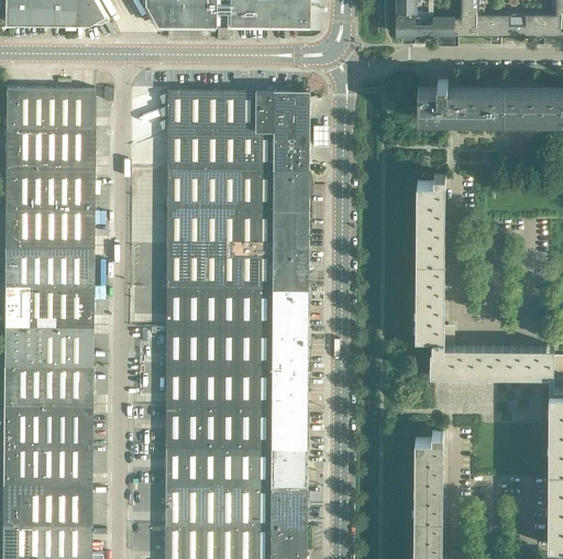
[(107,17),(97,0),(146,0),(146,4),(159,26),(218,26),(231,26),(231,28),(297,29),(311,29),(310,0),(7,0),(7,25),(89,25),(91,25),(102,25),(110,21),(107,17)]
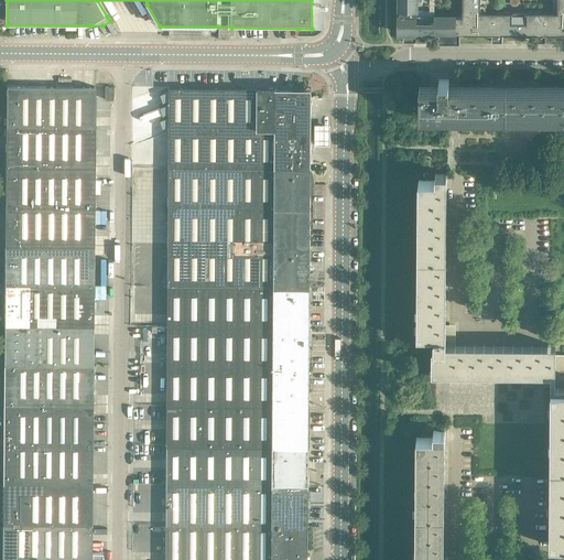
[(399,0),(399,8),(399,13),(399,19),(398,19),(398,36),(563,38),(563,0),(557,0),(557,17),(525,17),(525,18),(527,18),(527,27),(511,27),(511,18),(512,18),(512,17),(480,15),(480,0),(462,0),(463,20),(434,20),(430,20),(430,14),(416,14),(416,0),(399,0)]
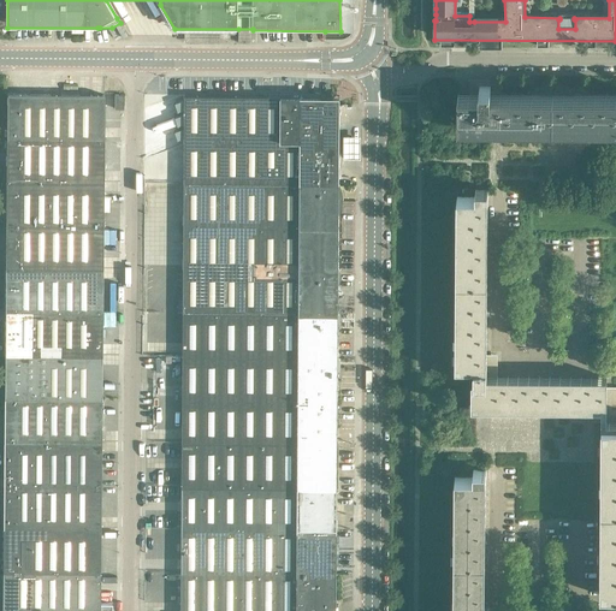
[(219,46),(220,30),(196,30),(196,46),(219,46)]
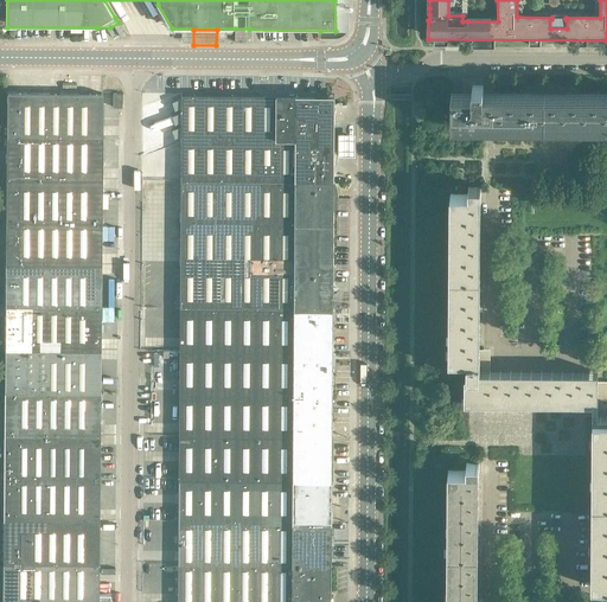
[(247,32),(236,32),(235,45),(247,45),(247,32)]
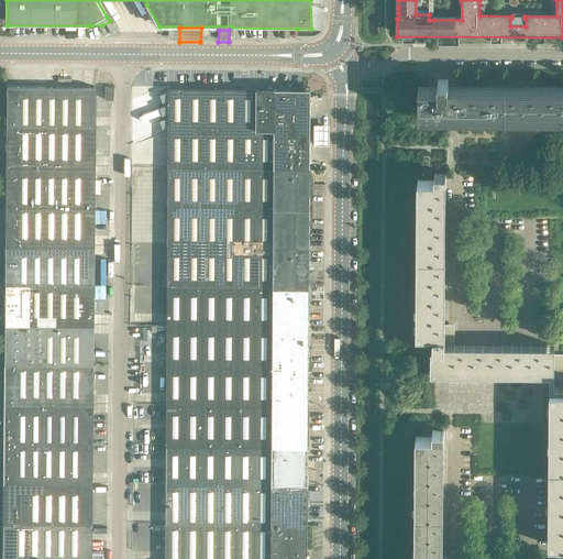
[(419,118),(431,118),(562,118),(562,90),(449,90),(449,77),(428,77),(428,89),(419,89),(419,118)]
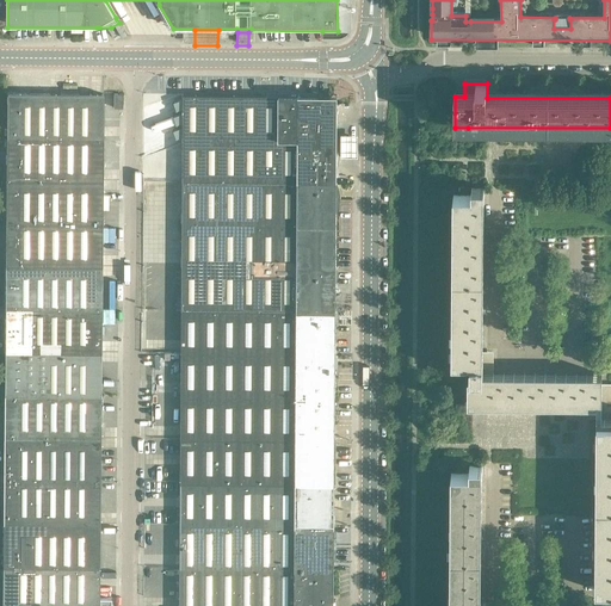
[(111,605),(111,603),(99,603),(99,572),(103,99),(6,98),(2,562),(2,569),(1,605),(111,605)]
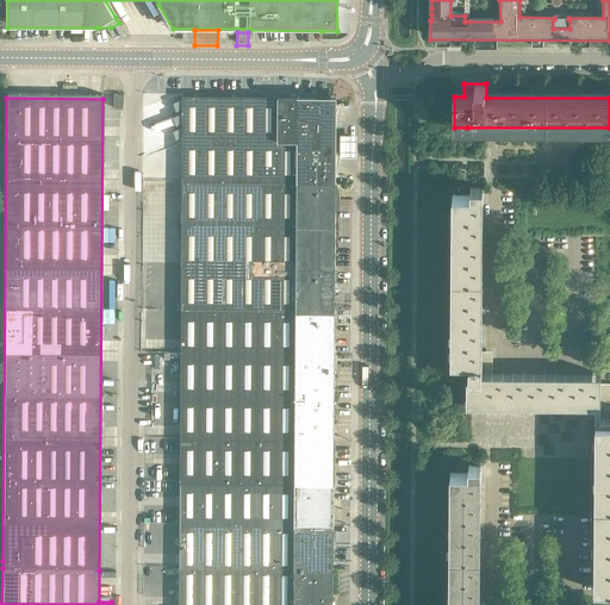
[(181,301),(181,313),(180,356),(179,529),(179,604),(332,604),(332,573),(332,555),(332,553),(332,547),(334,487),(334,486),(335,257),(336,100),(182,99),(181,268),(181,272),(181,299),(181,301)]
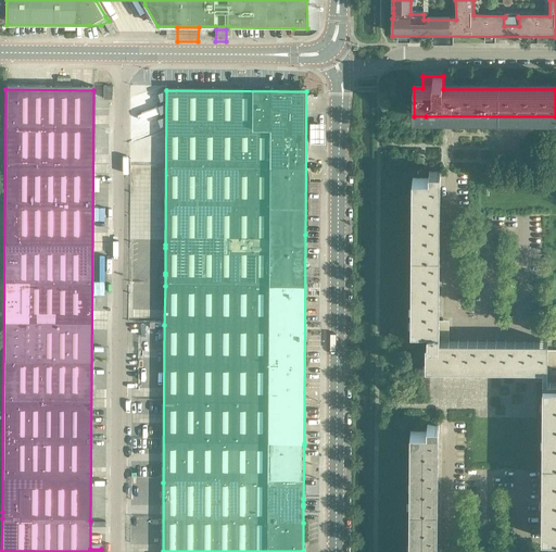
[(425,371),(426,371),(543,372),(543,353),(543,349),(446,348),(447,333),(434,331),(437,182),(440,182),(440,175),(428,174),(428,182),(412,180),(412,333),(427,333),(427,348),(425,348),(425,371)]
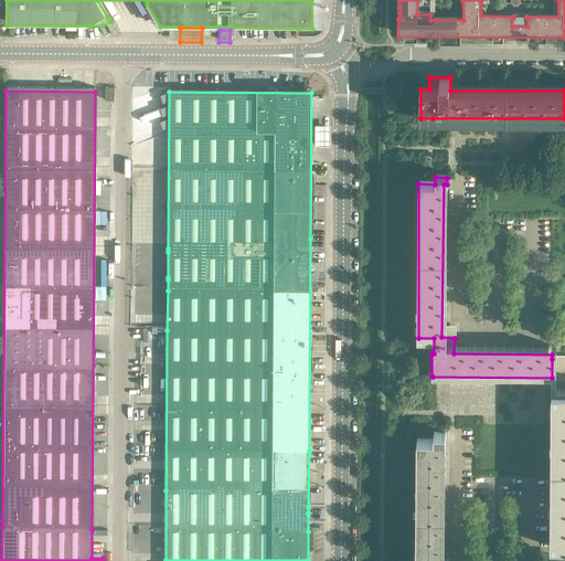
[(551,395),(551,397),(550,503),(551,550),(564,550),(564,359),(552,359),(552,378),(551,395)]
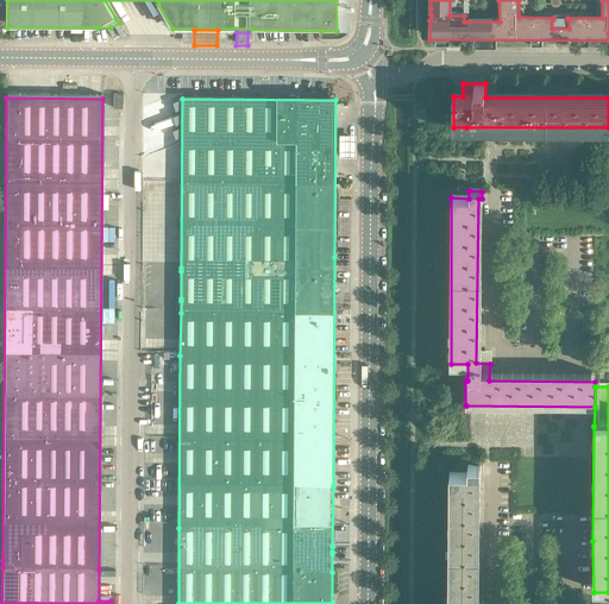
[(473,603),(475,477),(479,477),(479,470),(468,470),(468,476),(450,476),(450,559),(449,603),(473,603)]
